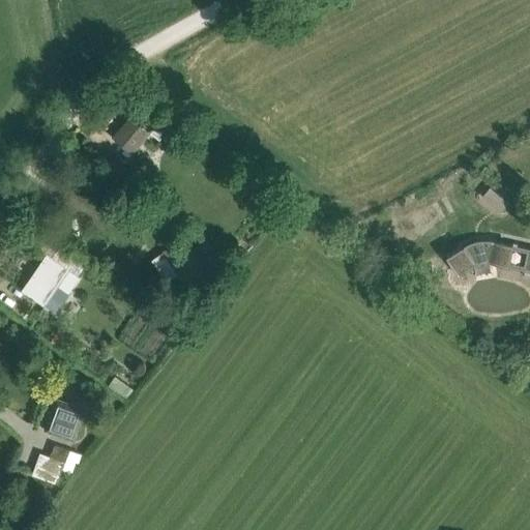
[(114,136),(133,152),(162,118),(143,101),(114,136)]
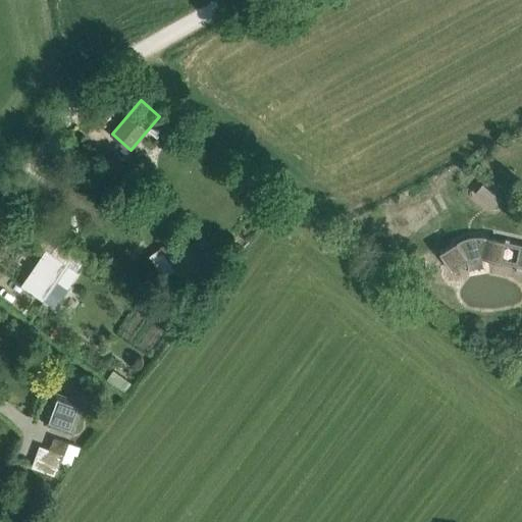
[(153,172),(141,162),(126,179),(139,190),(153,172)]
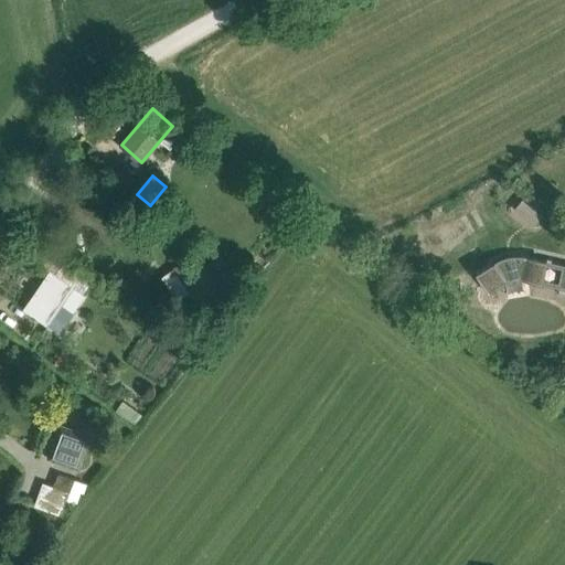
[(533,208),(524,217),(534,226),(543,216),(533,208)]
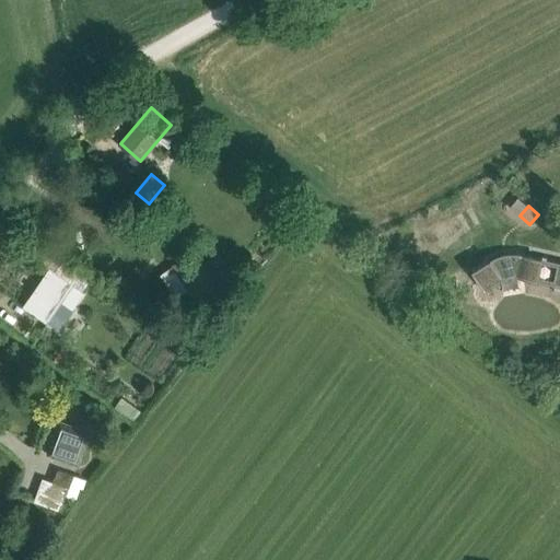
[(203,299),(206,302),(216,296),(212,292),(220,287),(196,251),(173,265),(198,302),(203,299)]
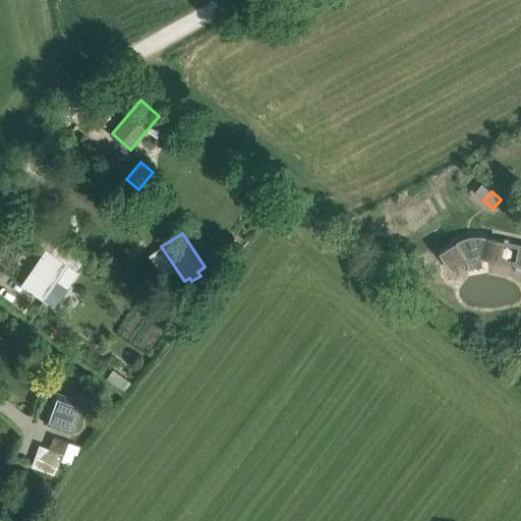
[(456,242),(440,252),(450,269),(465,258),(469,256),(477,255),(481,255),(500,259),(504,241),(486,237),(482,237),(478,236),(474,237),(470,237),(467,238),(463,239),(459,240),(456,242)]
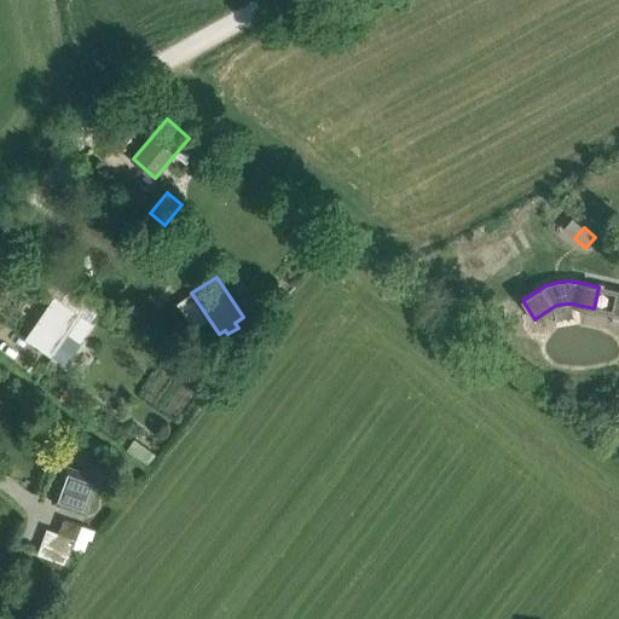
[(74,339),(87,319),(55,296),(24,339),(52,358),(53,356),(65,364),(80,342),(74,339)]
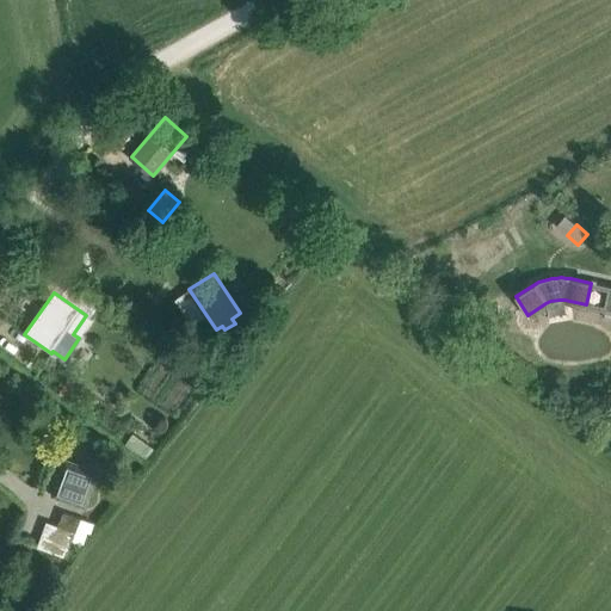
[(130,434),(123,444),(147,462),(154,452),(130,434)]
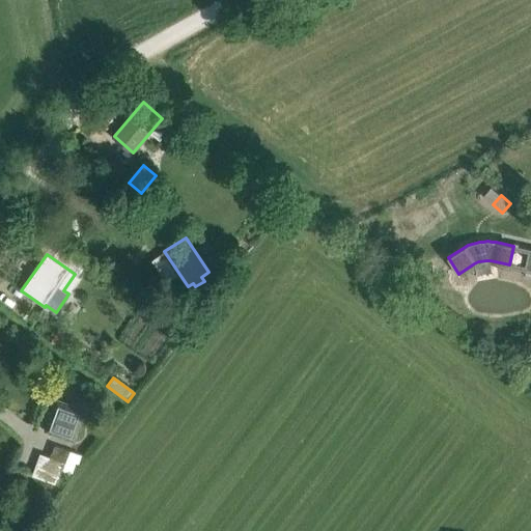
[(45,430),(75,442),(86,411),(56,399),(45,430)]
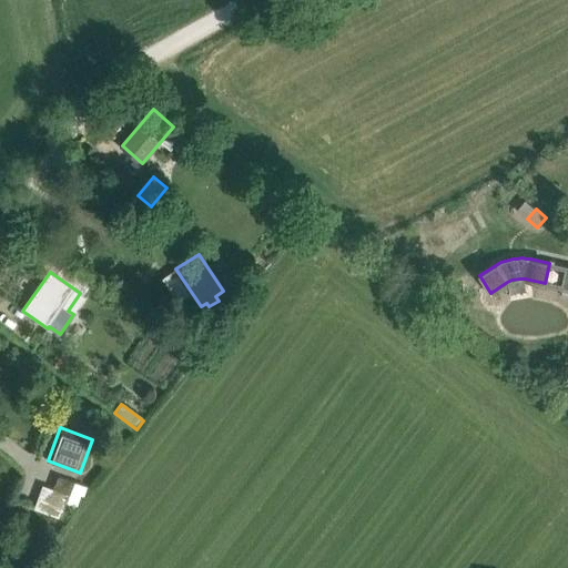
[(53,489),(43,485),(34,508),(62,518),(69,499),(78,503),(81,495),(84,496),(88,487),(75,483),(59,477),(53,489)]
